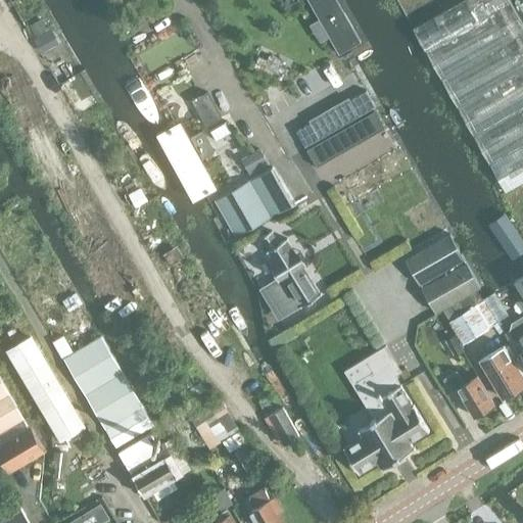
[(336,0),(307,0),(339,53),(360,41),(336,0)]
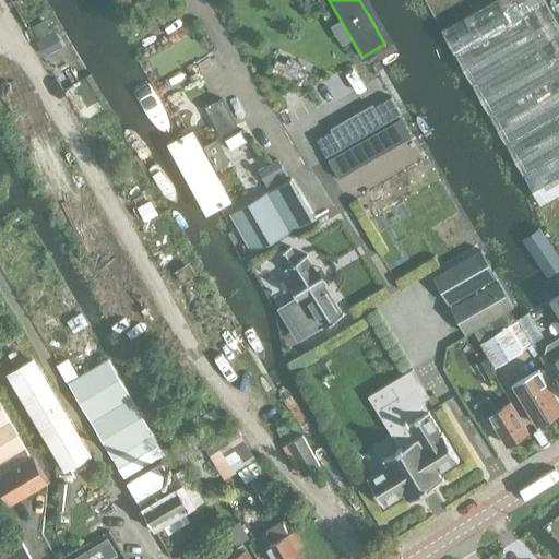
[(558,195),(558,30),(542,0),(490,0),(439,30),(540,206),(558,195)]
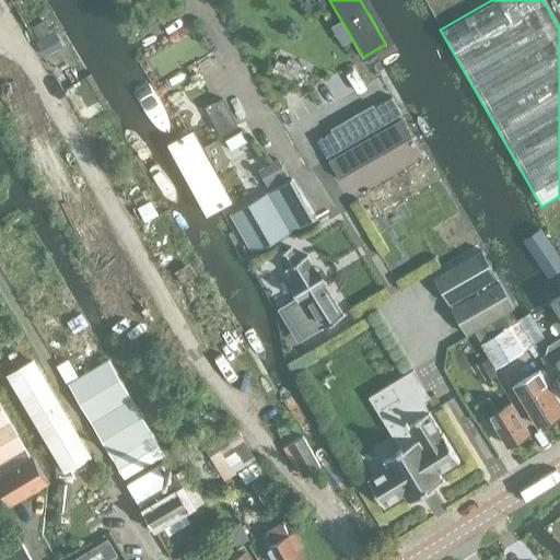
[(56,28),(37,36),(44,51),(62,44),(56,28)]
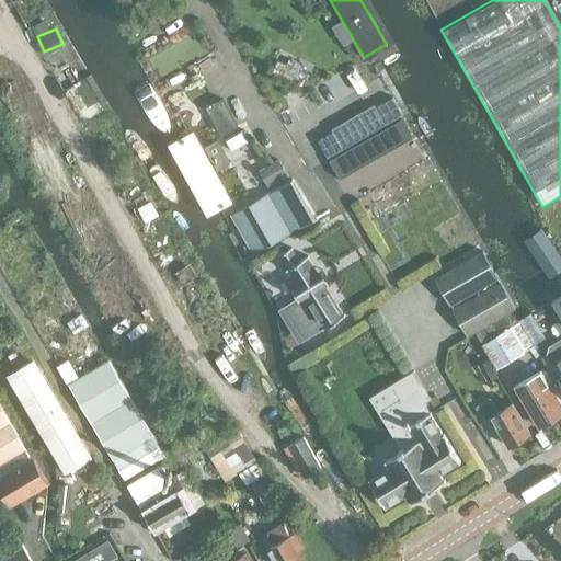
[(205,102),(217,132),(233,124),(221,95),(205,102)]
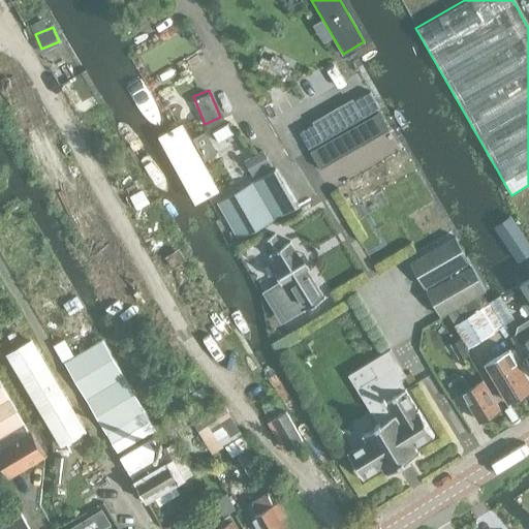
[(370,91),(353,100),(362,115),(378,105),(370,91)]
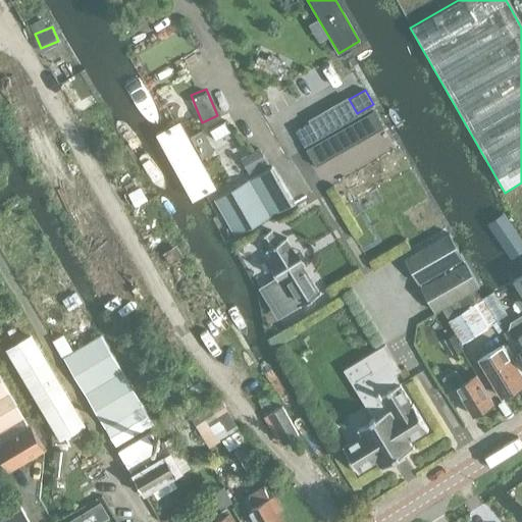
[(373,110),(356,119),(366,137),(383,127),(373,110)]
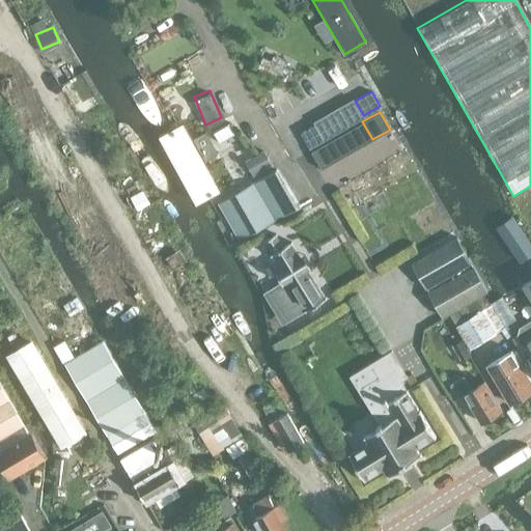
[(198,119),(189,123),(198,142),(197,143),(208,166),(220,160),(198,119)]
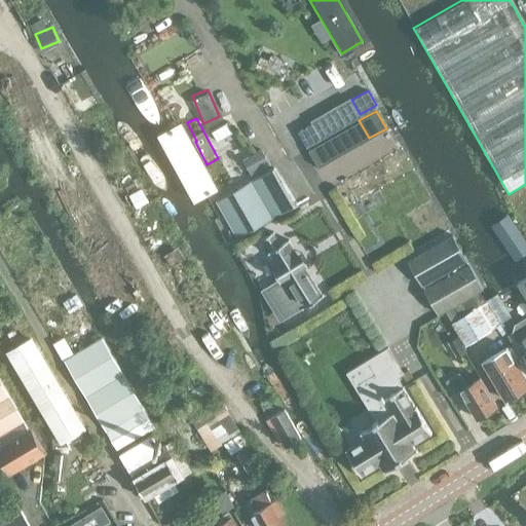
[(297,130),(305,145),(320,137),(311,122),(297,130)]
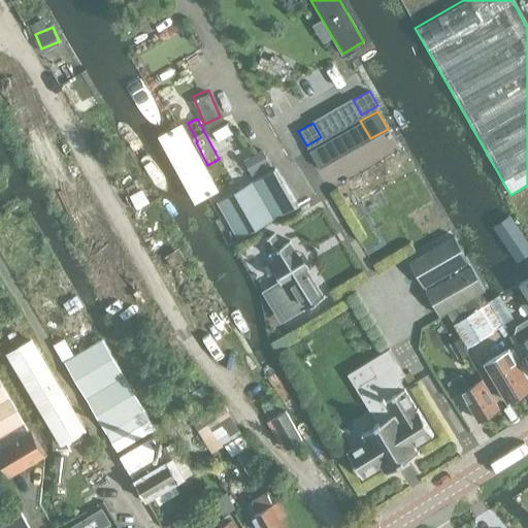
[(208,170),(184,125),(168,133),(203,196),(224,185),(213,167),(208,170)]
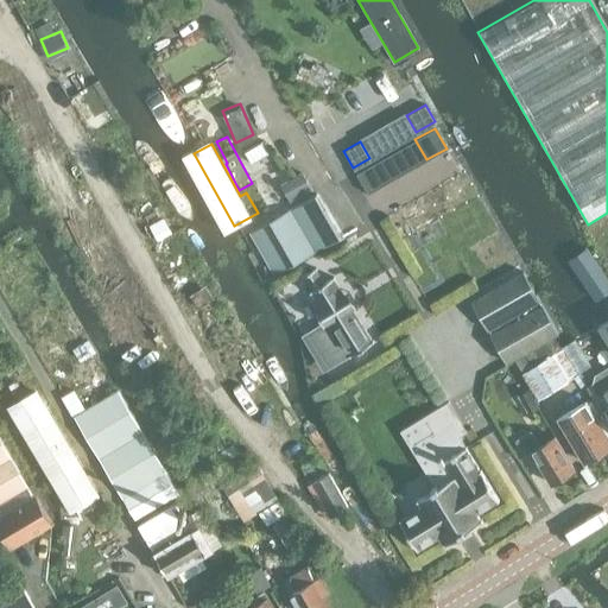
[(377,162),(358,172),(368,192),(388,182),(377,162)]
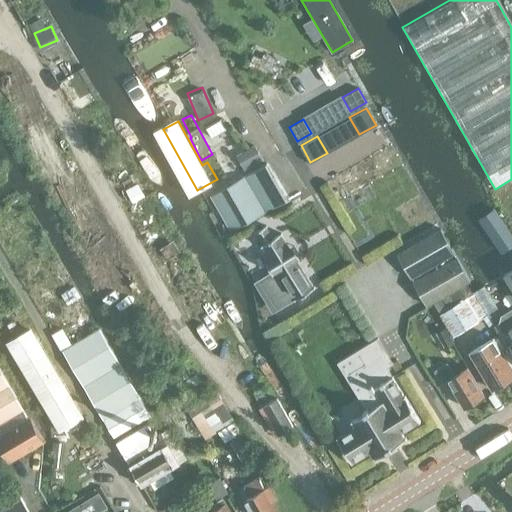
[(393,140),(328,176),(340,198),(405,162),(393,140)]
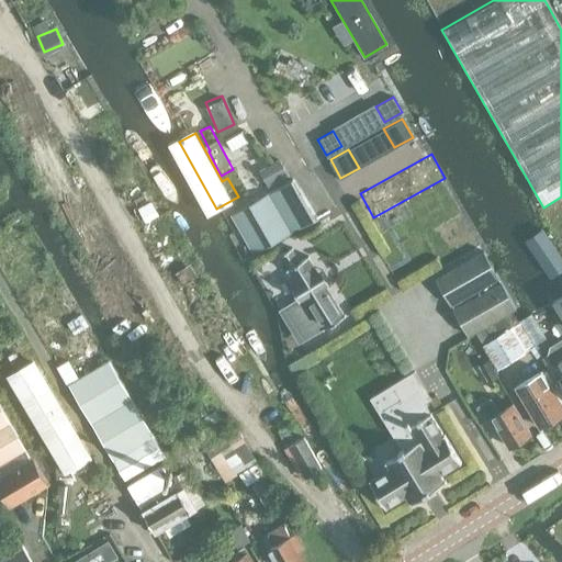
[(279,158),(258,170),(267,187),(288,175),(279,158)]
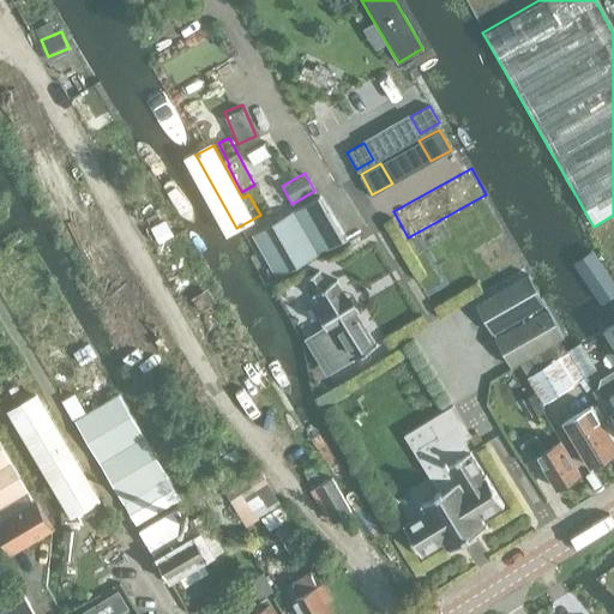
[(344,239),(318,194),(251,234),(277,278),(344,239)]
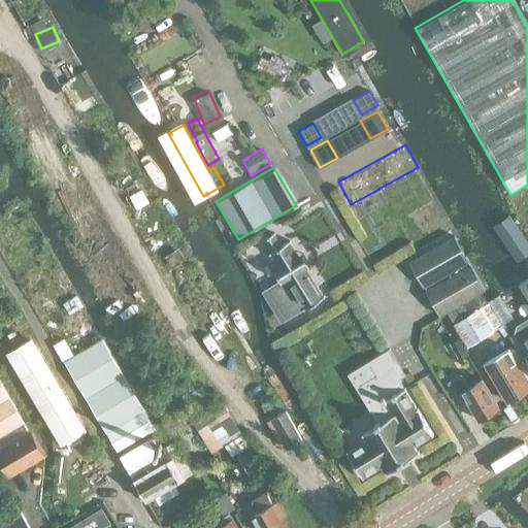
[(324,296),(323,296),(290,241),(291,241),(290,240),(282,245),(274,234),(275,233),(274,232),(262,239),(263,241),(264,240),(271,252),(268,253),(269,254),(270,254),(303,307),(302,308),(303,309),(324,297),(324,296)]
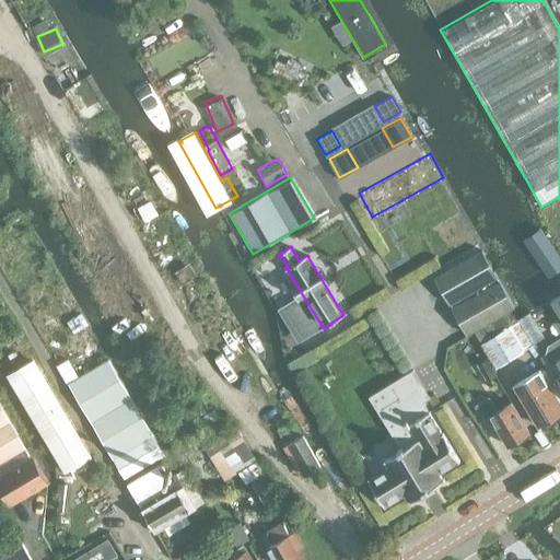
[(450,303),(497,276),(493,270),(485,255),(481,249),(434,278),(448,304),(450,303)]
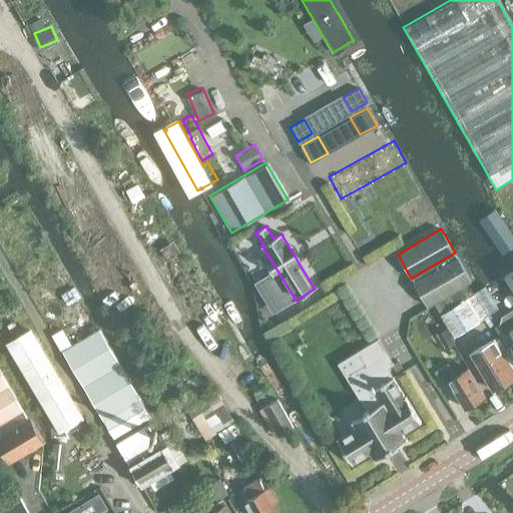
[(455,252),(412,278),(414,281),(413,282),(427,306),(471,281),(455,252)]
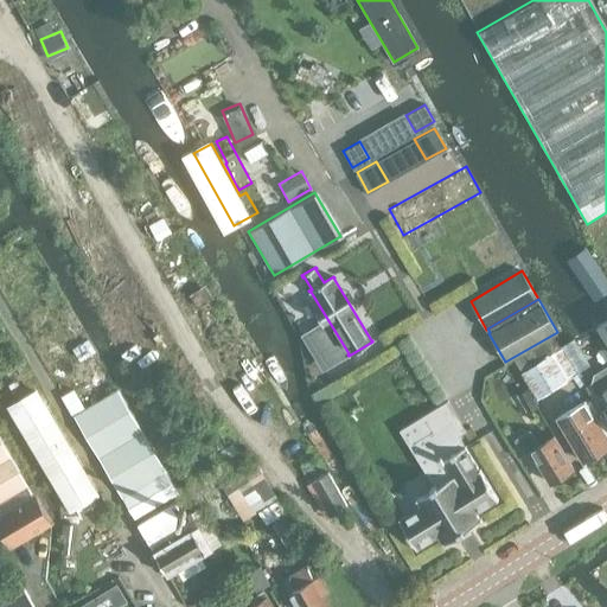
[(606,318),(596,325),(606,343),(606,370),(600,369),(593,374),(592,382),(589,383),(598,398),(605,395),(606,398),(606,406),(604,408),(606,414),(606,318)]
